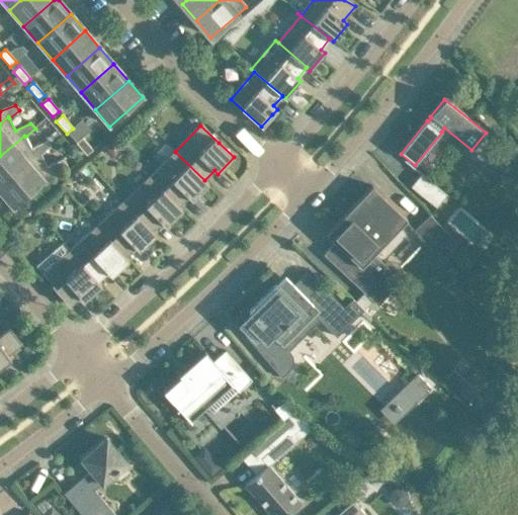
[(56,132),(46,141),(47,142),(31,149),(25,137),(24,136),(0,156),(0,187),(40,154),(41,156),(51,147),(62,139),(56,132)]
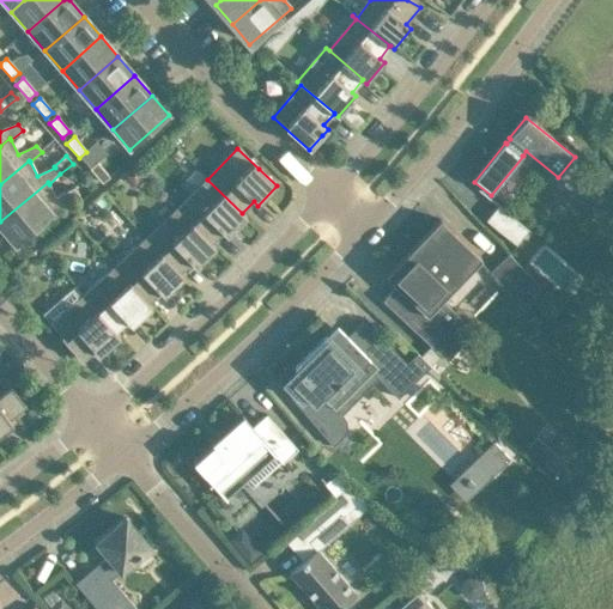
[(97,164),(90,170),(102,184),(109,178),(97,164)]
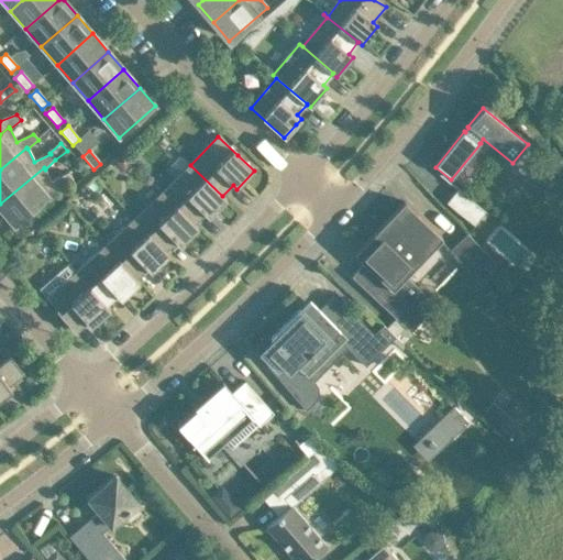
[(222,196),(190,165),(163,193),(194,224),(195,224),(205,213),(208,218),(227,199),(222,196)]
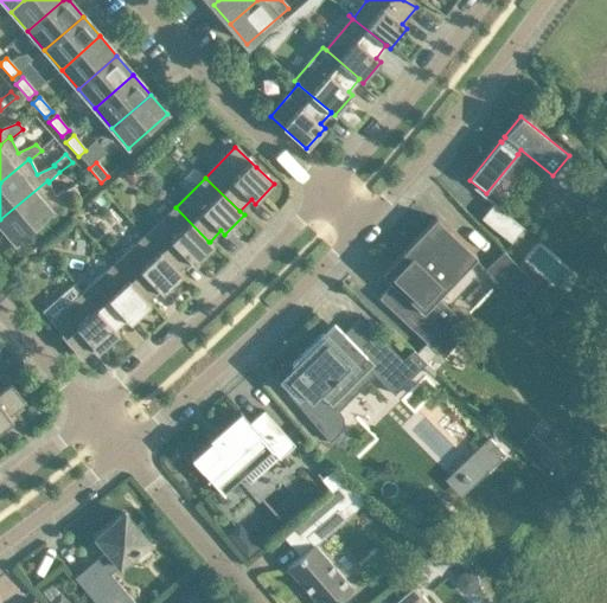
[(49,183),(48,180),(0,219),(0,225),(16,244),(59,206),(62,209),(78,193),(74,187),(55,196),(49,183)]
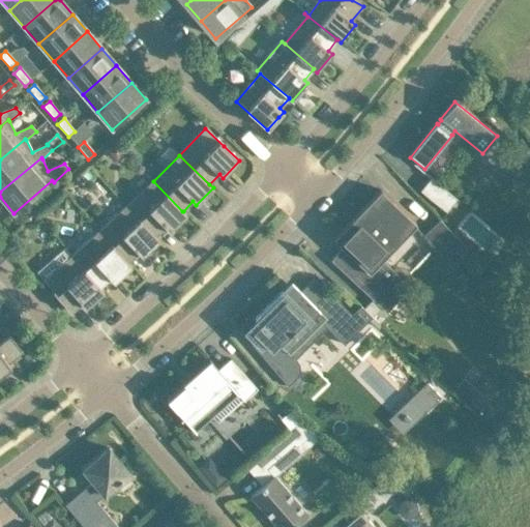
[(431,179),(420,193),(446,213),(458,201),(431,179)]
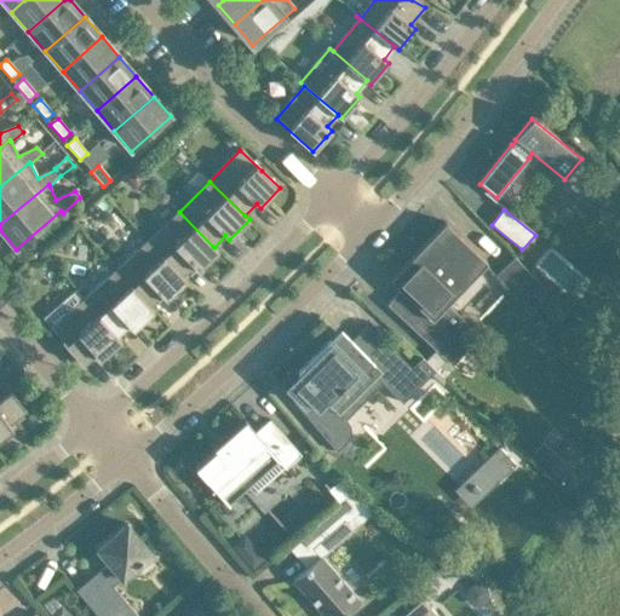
[(182,277),(194,266),(197,270),(218,251),(214,247),(213,247),(179,212),(148,242),(182,277)]
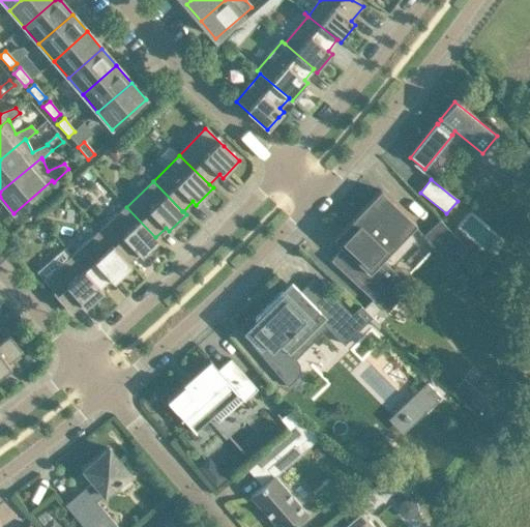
[(386,315),(403,298),(391,288),(400,280),(382,262),(416,226),(381,192),(333,241),(343,250),(330,262),(346,276),(386,315)]
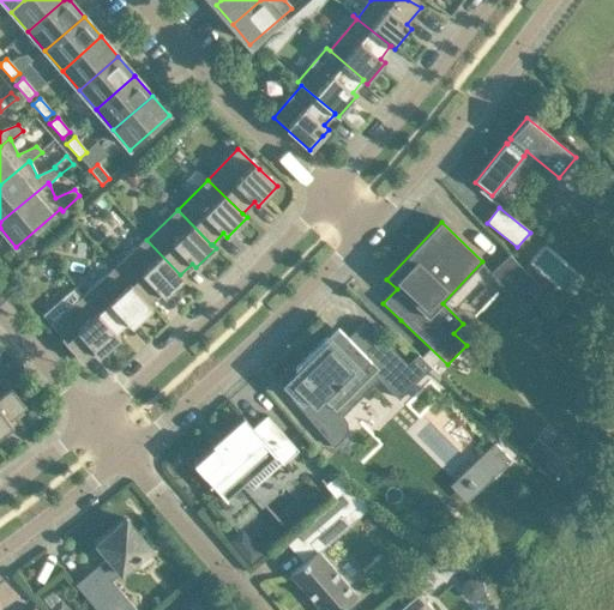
[(180,275),(146,240),(115,269),(148,305),(149,305),(161,294),(164,297),(184,278),(180,275)]
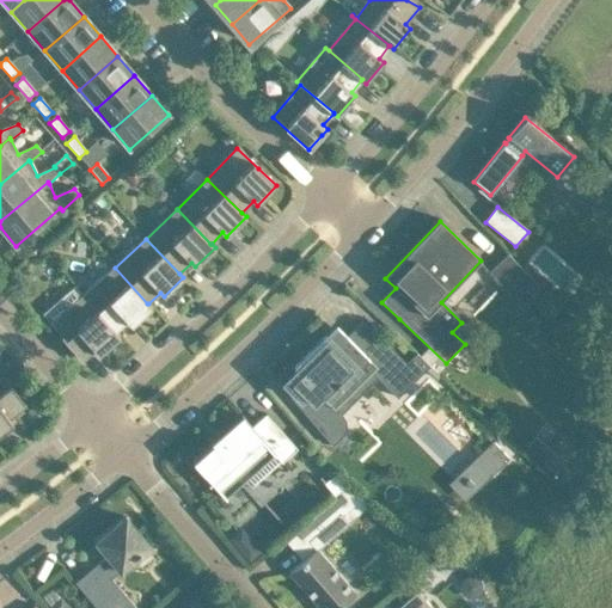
[(542,277),(558,269),(550,250),(532,258),(542,277)]
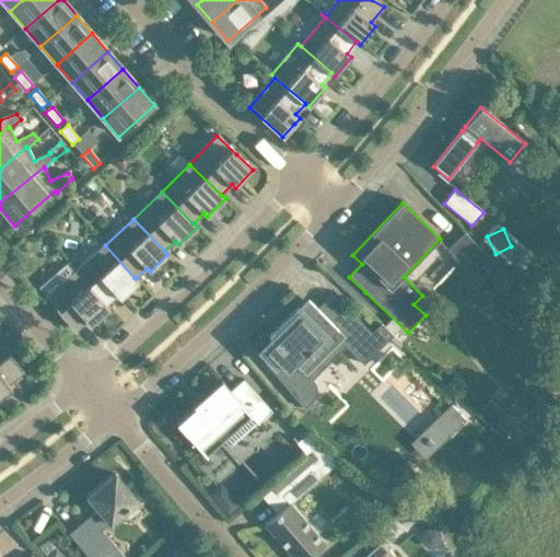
[(471,276),(489,259),(465,234),(447,251),(464,268),(471,276)]
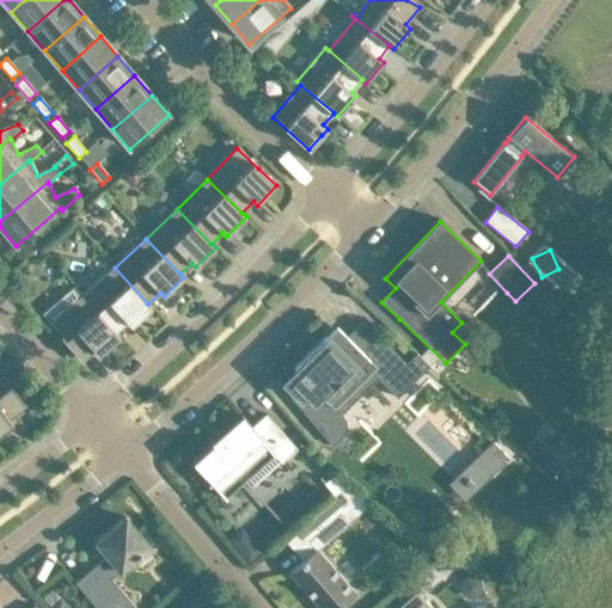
[(128,321),(132,326),(138,320),(152,307),(148,304),(147,304),(115,268),(83,296),(115,332),(116,332),(128,321)]
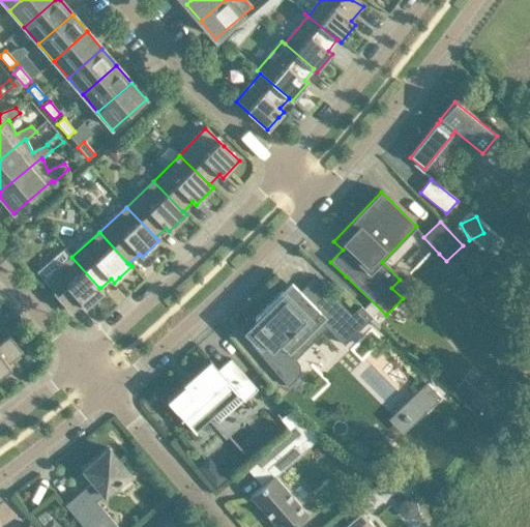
[(43,282),(70,314),(82,303),(85,308),(90,302),(104,291),(100,288),(99,288),(71,257),(43,282)]
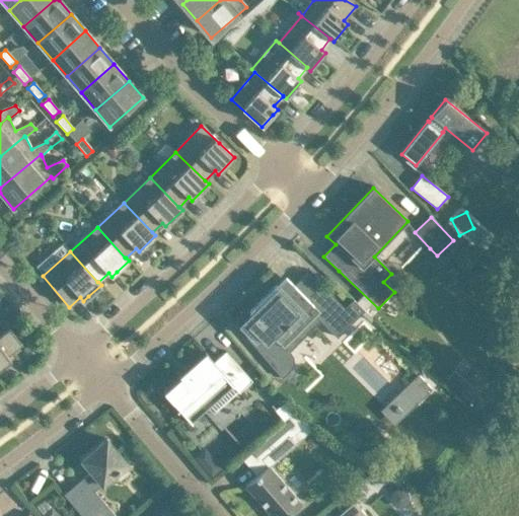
[(345,309),(307,274),(294,287),(286,278),(249,313),(253,318),(246,324),(253,333),(246,339),(282,380),(291,371),(293,368),(294,365),(294,361),(293,358),(291,355),(289,353),(320,322),(337,340),(361,315),(370,324),(374,321),(365,312),(353,301),(345,309)]
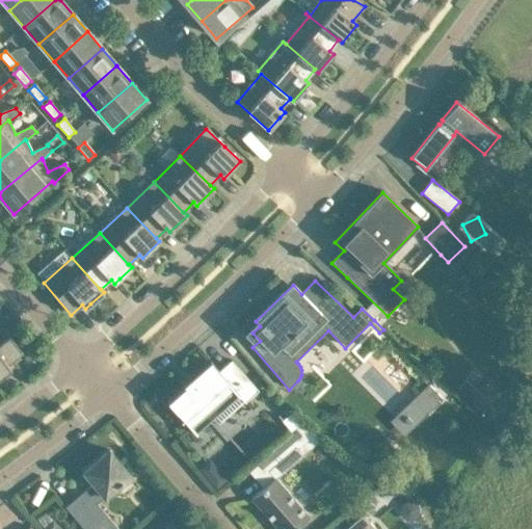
[(3,322),(0,324),(0,377),(10,369),(7,365),(23,353),(10,338),(14,335),(3,322)]
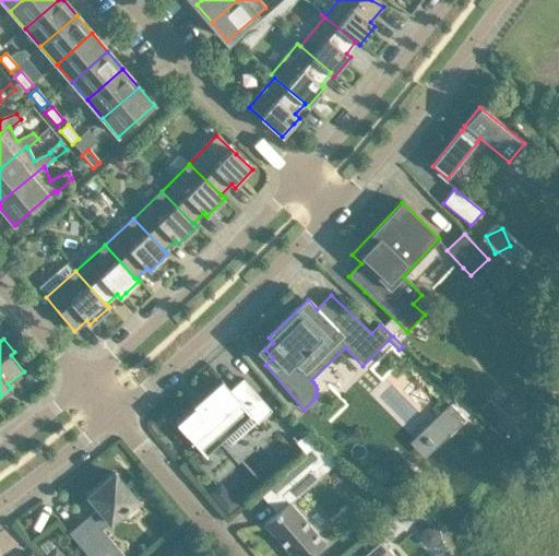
[(222,382),(176,423),(194,444),(191,447),(192,448),(195,445),(206,457),(223,442),(230,451),(258,426),(257,425),(272,412),(258,397),(244,380),(230,392),(222,382)]
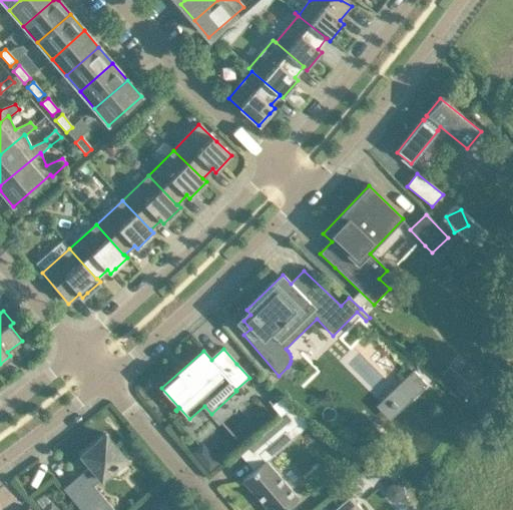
[(412,373),(400,384),(413,398),(425,387),(412,373)]
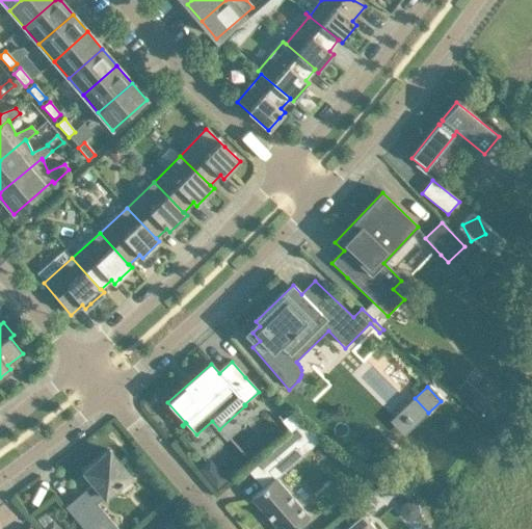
[(495,410),(487,418),(493,423),(501,415),(495,410)]
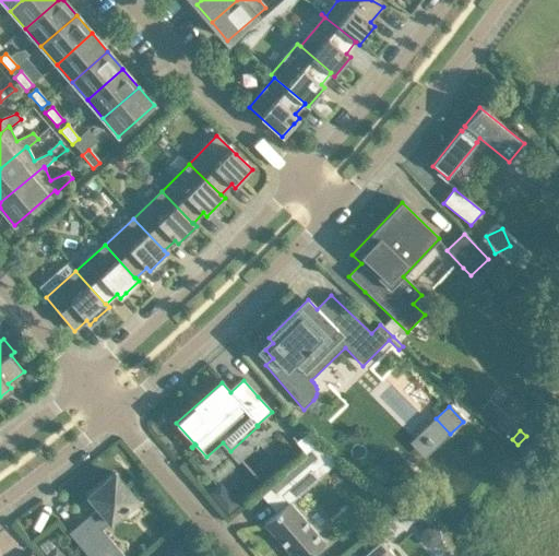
[(296,444),(306,454),(317,446),(308,435),(296,444)]
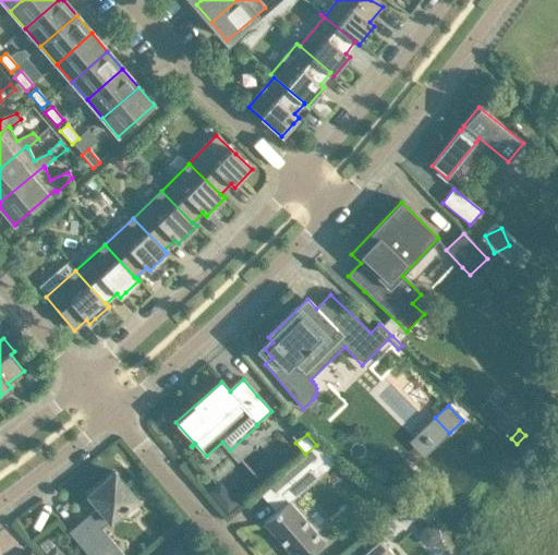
[(312,554),(324,544),(289,503),(303,491),(296,484),(329,456),(339,461),(316,445),(305,454),(296,462),(306,473),(267,508),(268,509),(270,507),(276,514),(264,525),(290,554),(312,554)]
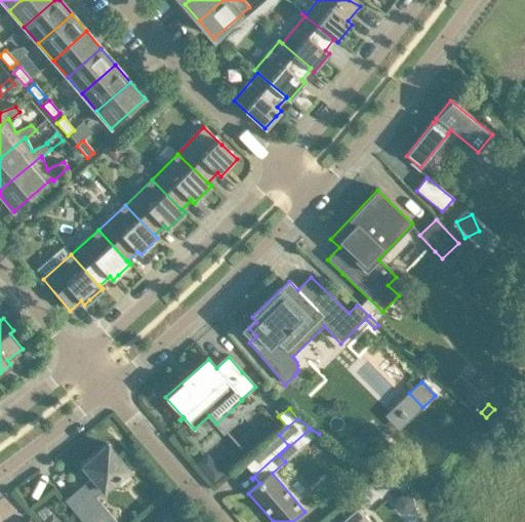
[(115,521),(95,498),(129,471),(108,445),(83,467),(92,478),(64,502),(65,503),(80,521),(115,521)]
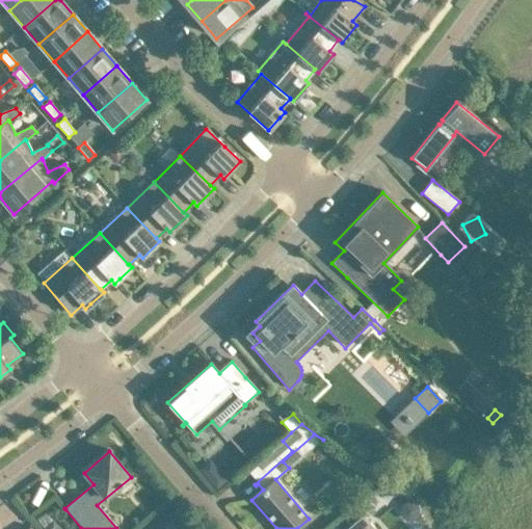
[(227,482),(208,461),(197,471),(216,492),(227,482)]
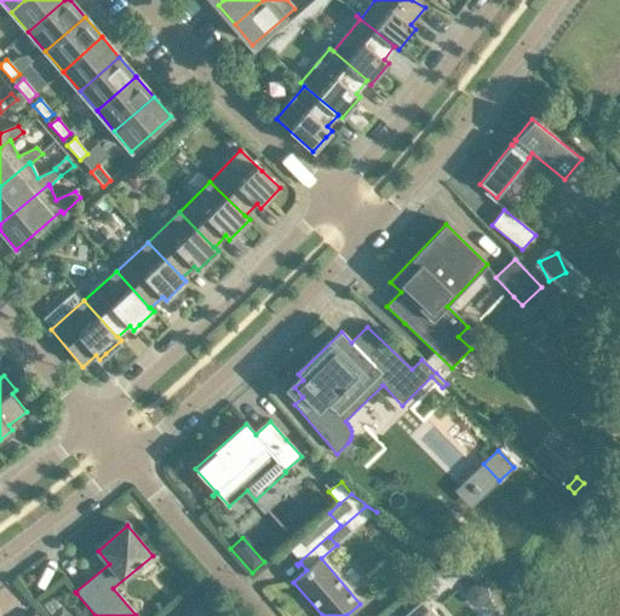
[(448,564),(443,570),(453,577),(458,570),(448,564)]
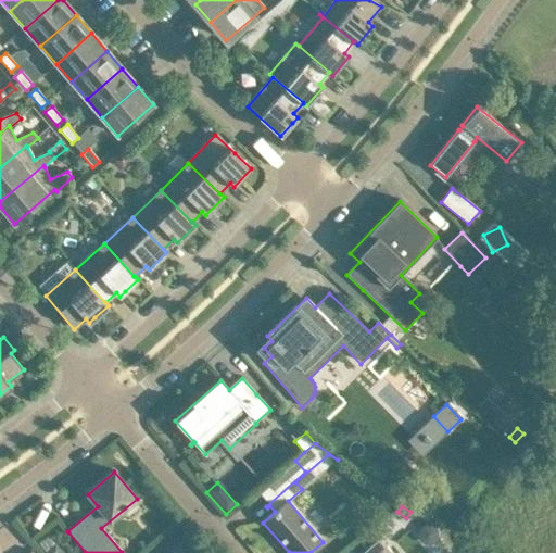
[(390,552),(380,540),(364,552),(390,552)]
